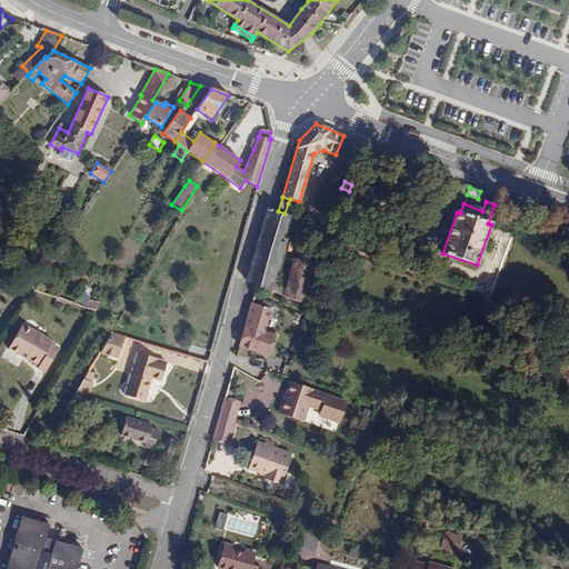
[(273,282),(293,217),(285,213),(278,211),(270,208),(268,207),(248,282),(249,283),(257,286),(271,291),(273,282)]
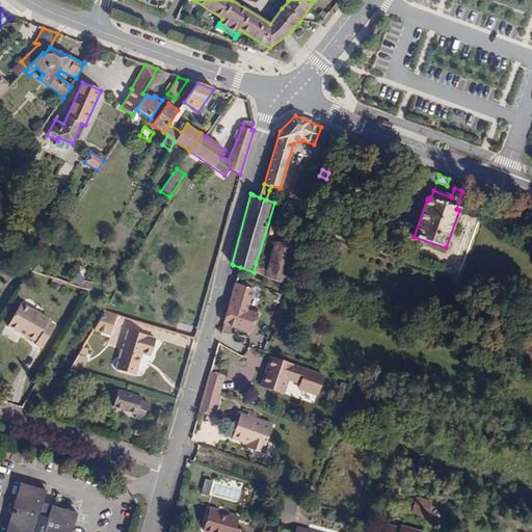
[(284,284),(295,245),(282,241),(281,244),(275,242),(267,269),(265,276),(284,284)]
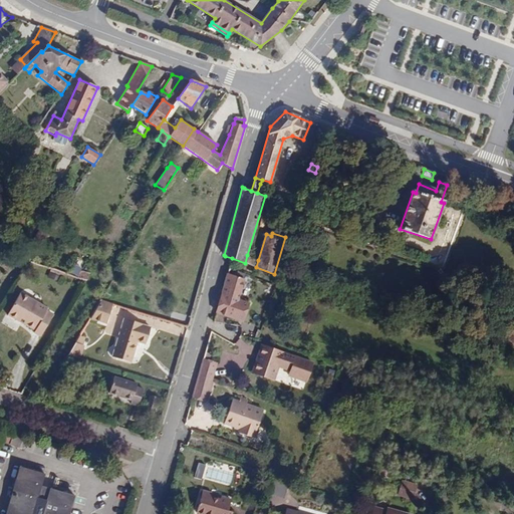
[(256,267),(258,260),(247,255),(245,263),(256,267)]
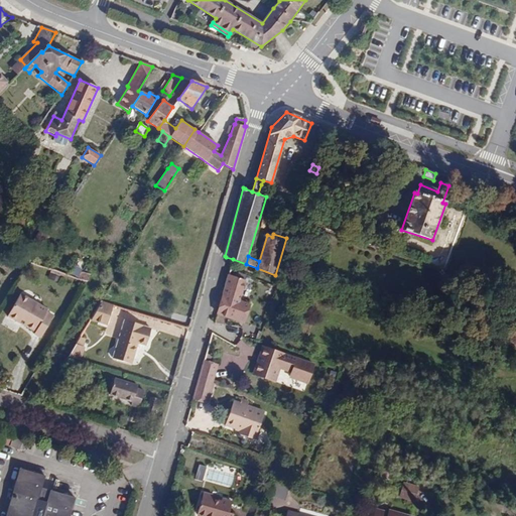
[(87,281),(89,276),(81,273),(78,278),(87,281)]
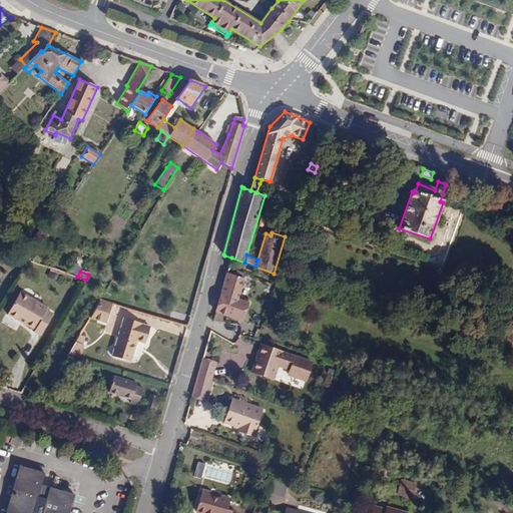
[(247,304),(237,300),(244,279),(227,273),(216,312),(241,321),(247,304)]
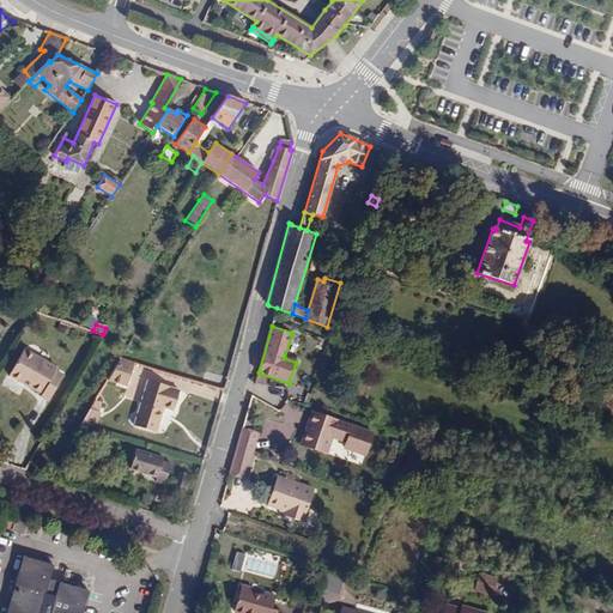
[(64,376),(55,371),(56,369),(24,351),(10,376),(43,395),(41,398),(49,401),(64,376)]
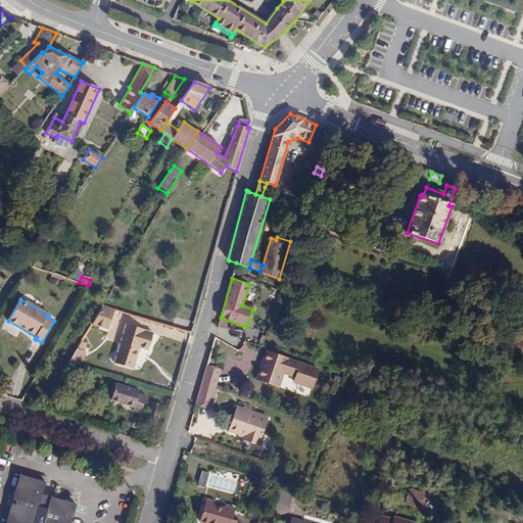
[(109,330),(114,310),(102,305),(91,325),(109,330)]
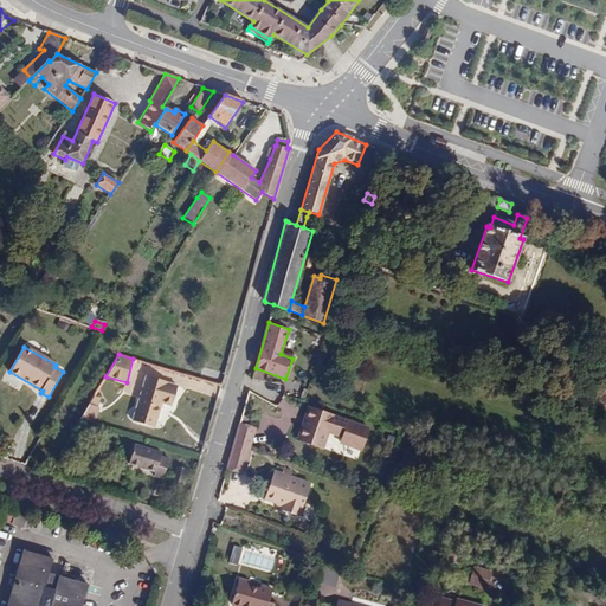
[(172,406),(176,387),(167,384),(168,382),(147,375),(136,411),(156,418),(161,403),(172,406)]
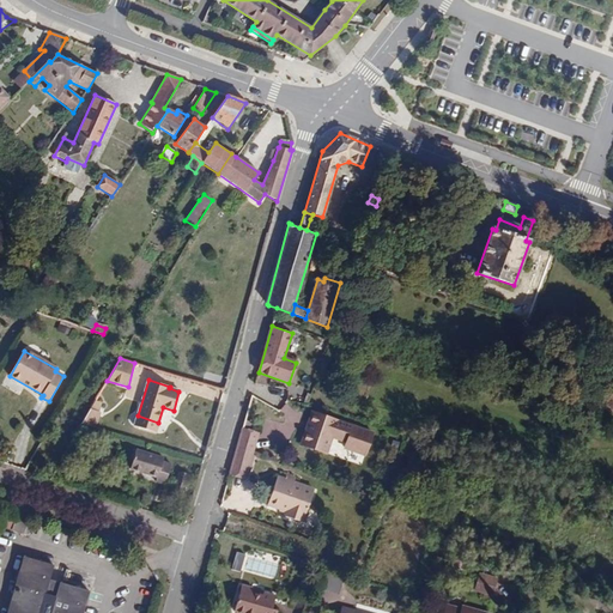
[(98,412),(102,402),(95,401),(90,410),(98,412)]
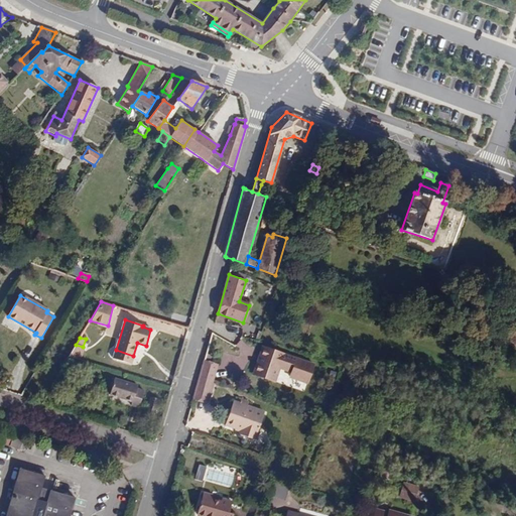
[(81,361),(85,347),(83,347),(76,345),(69,357),(81,361)]
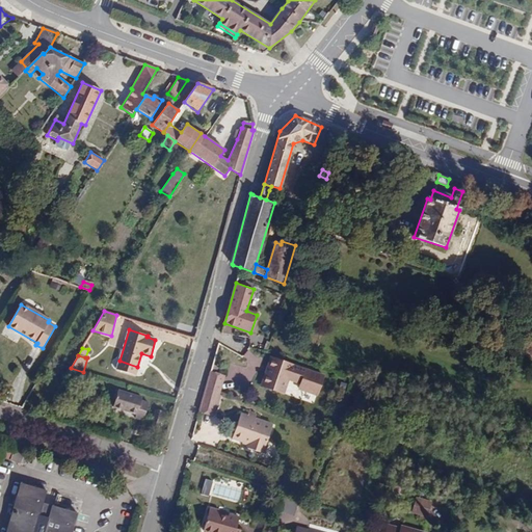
[(324,375),(269,356),(260,387),(284,395),(287,386),(289,381),(299,384),(298,389),(297,391),(317,397),(324,375)]
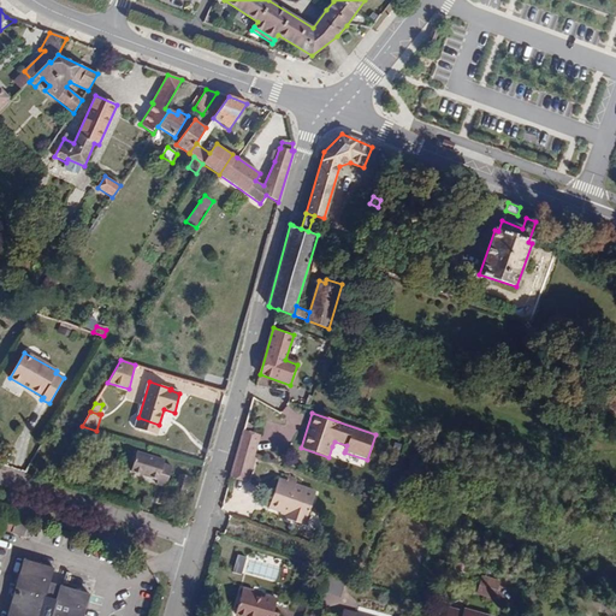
[(252,434),(254,425),(246,422),(243,432),(252,434)]
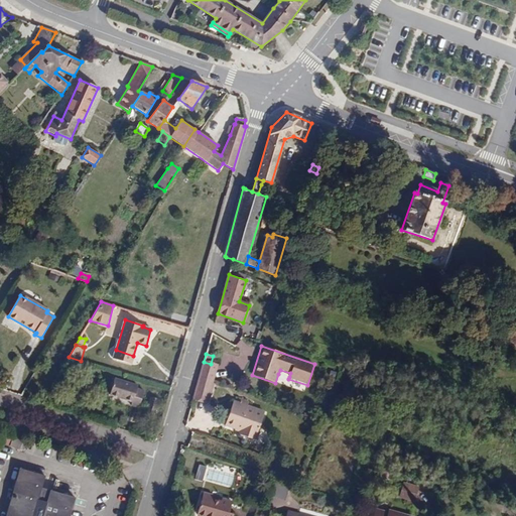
[(213,381),(218,366),(211,364),(204,362),(200,377),(213,381)]
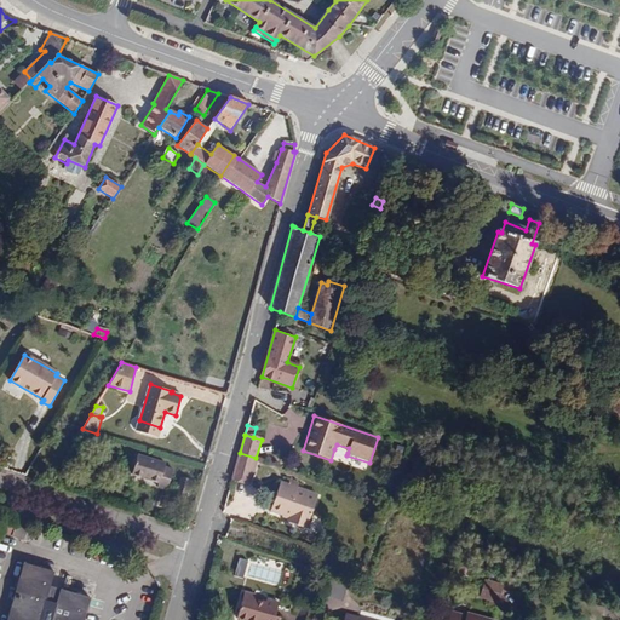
[(248,484),(256,458),(240,453),(233,478),(248,484)]
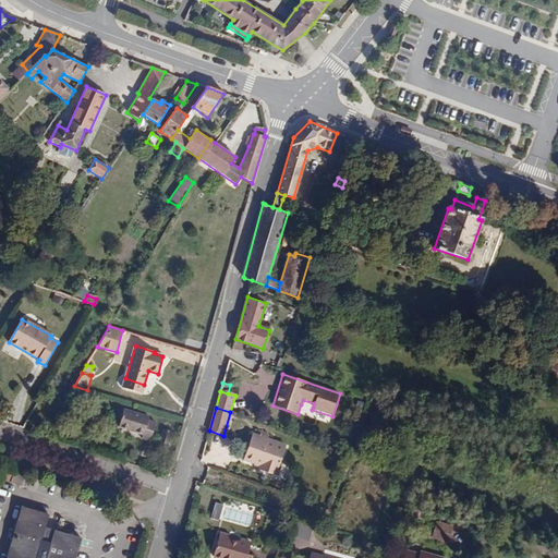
[(150,441),(156,424),(147,421),(148,417),(123,410),(118,427),(143,435),(142,439),(150,441)]
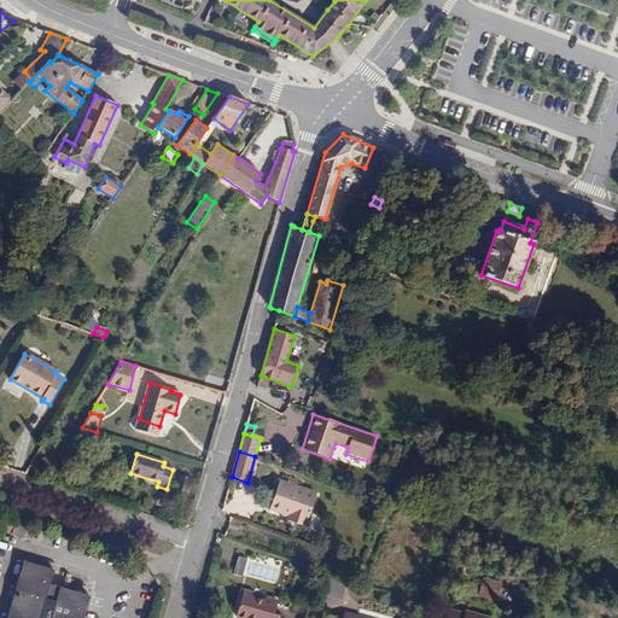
[(315,496),(318,493),(297,485),(298,481),(289,477),(286,482),(280,481),(279,484),(315,496)]
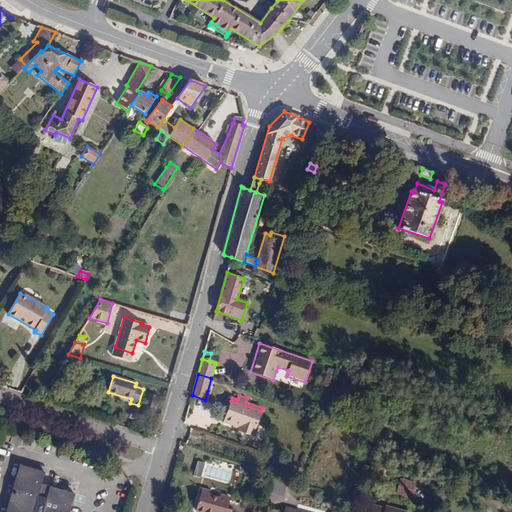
[(253,437),(261,411),(231,401),(224,423),(237,427),(236,431),(253,437)]
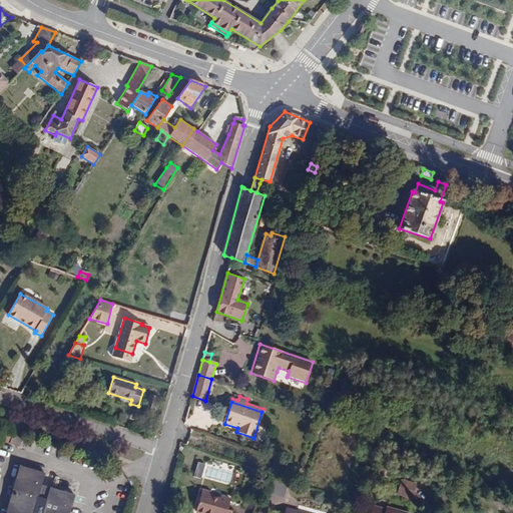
[(71,512),(76,496),(42,486),(45,473),(20,466),(6,512),(71,512)]
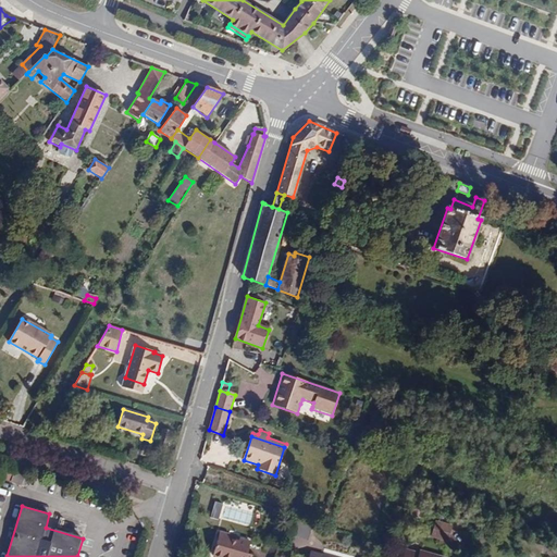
[(294,535),(310,541),(316,524),(299,519),(294,535)]
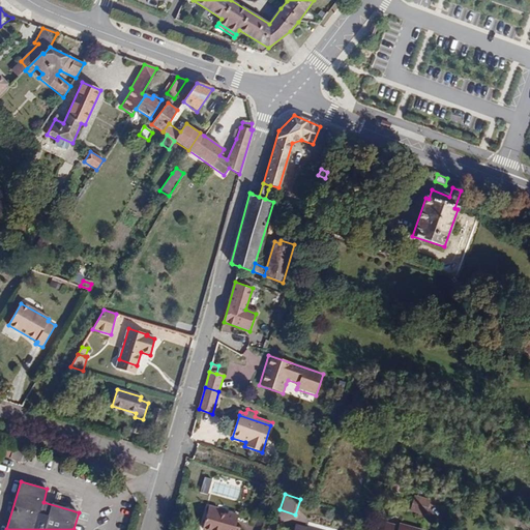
[(424,522),(430,501),(414,497),(411,506),(420,509),(417,520),(424,522)]
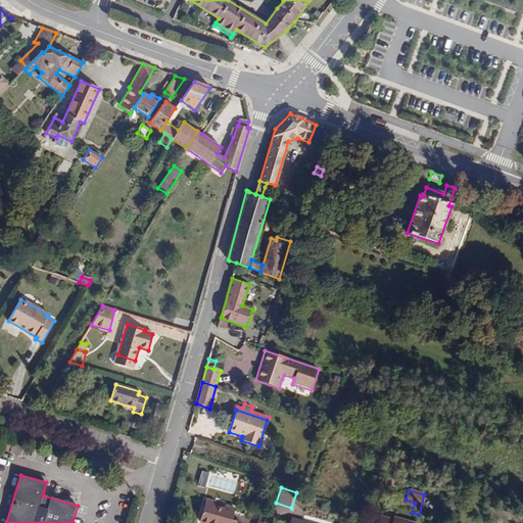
[(212,508),(214,502),(205,500),(204,506),(212,508)]
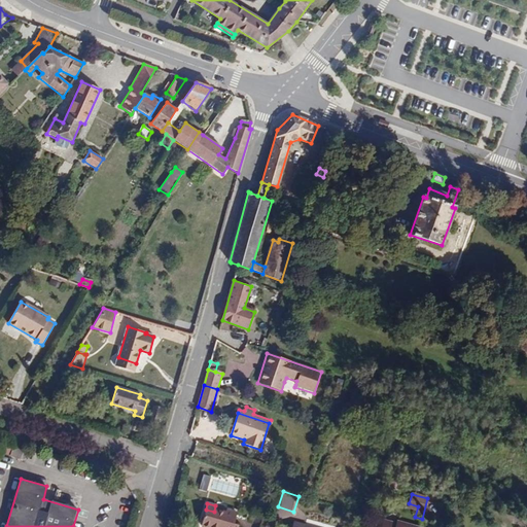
[(234,525),(237,512),(226,508),(224,515),(214,512),(206,510),(201,526),(204,526),(237,526),(234,525)]
